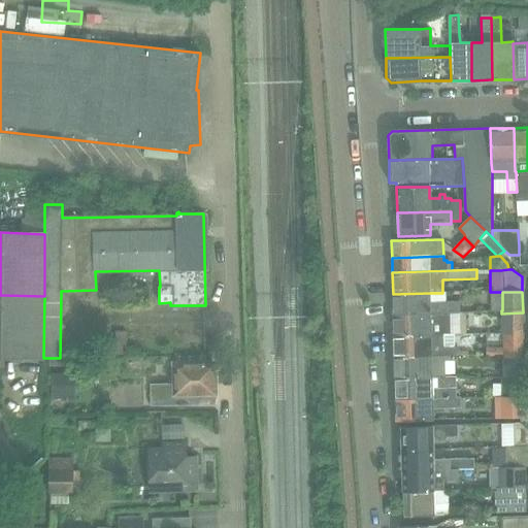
[(430,303),(430,293),(393,294),(393,316),(460,315),(460,302),(430,303)]
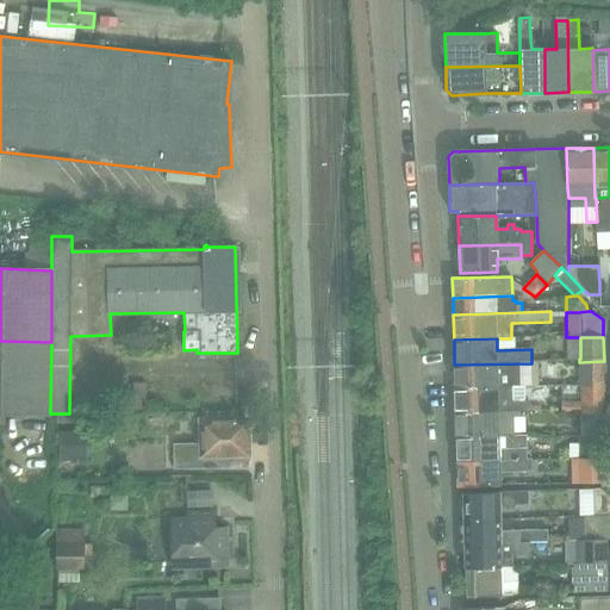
[(51,342),(0,341),(0,412),(11,412),(50,414),(51,342)]
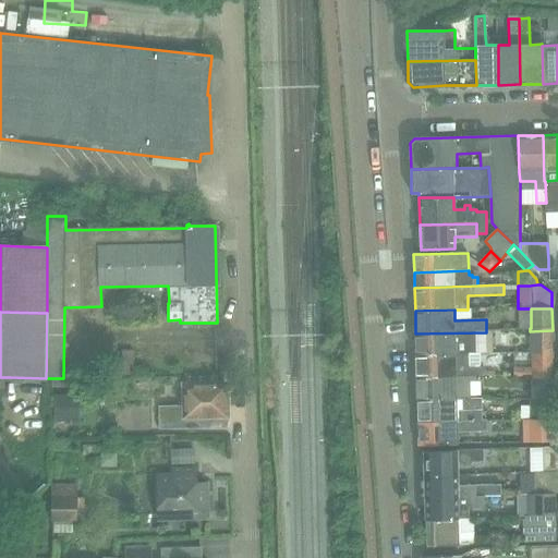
[(553,350),(553,330),(530,331),(530,353),(532,353),(538,353),(538,350),(553,350)]
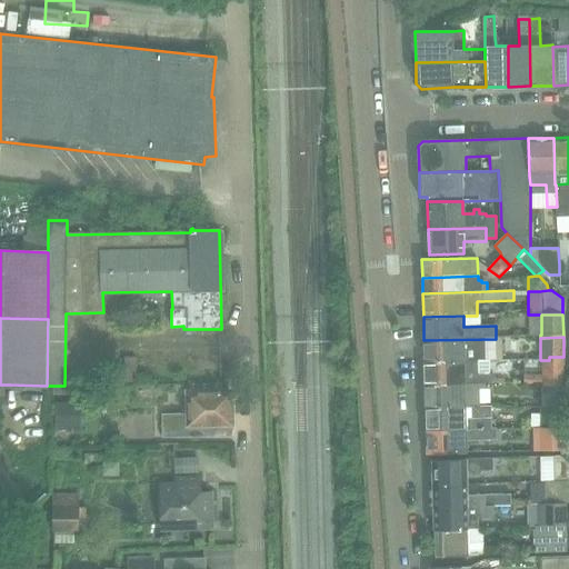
[(496,360),(496,339),(423,340),(425,362),(489,360),(496,360)]
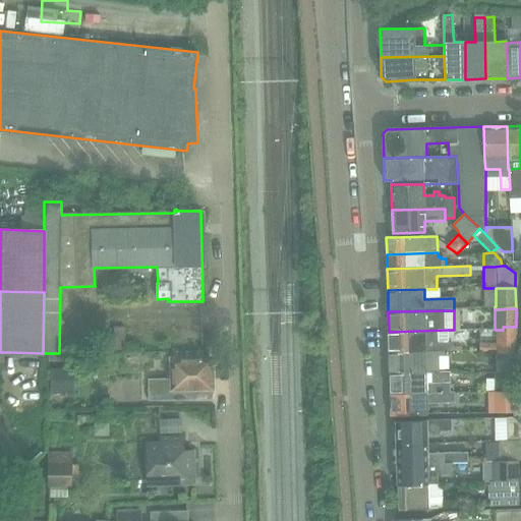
[(517,353),(516,327),(503,327),(503,330),(497,330),(497,345),(480,344),(480,351),(497,352),(517,353)]
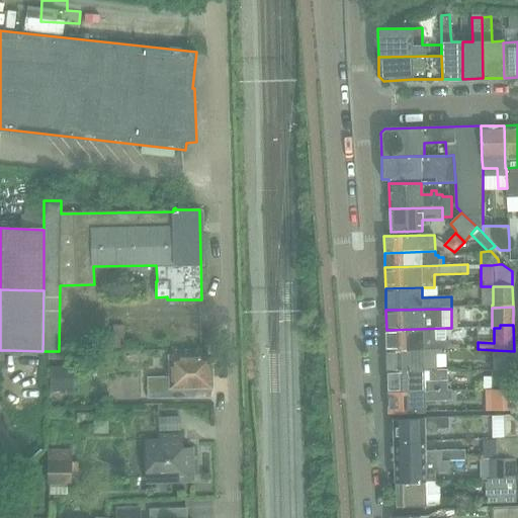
[(79,340),(80,352),(140,351),(139,342),(127,342),(126,326),(114,326),(114,339),(79,340)]
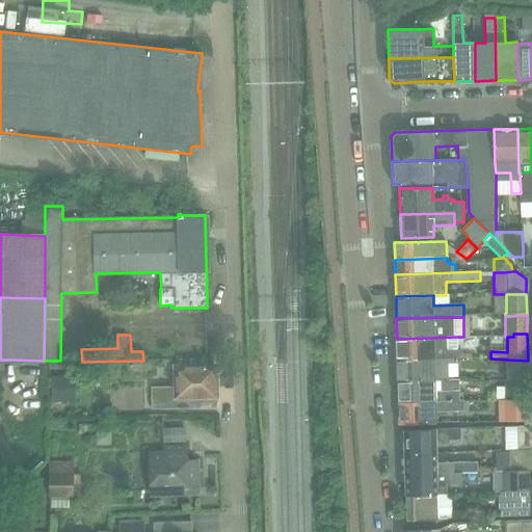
[(457,350),(457,337),(397,339),(397,361),(453,357),(460,357),(460,350),(457,350)]
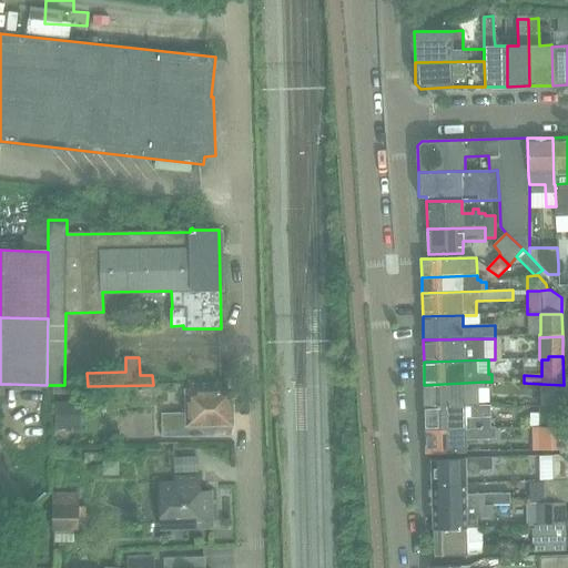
[(485,388),(484,382),(424,385),(425,407),(478,405),(478,388),(485,388)]
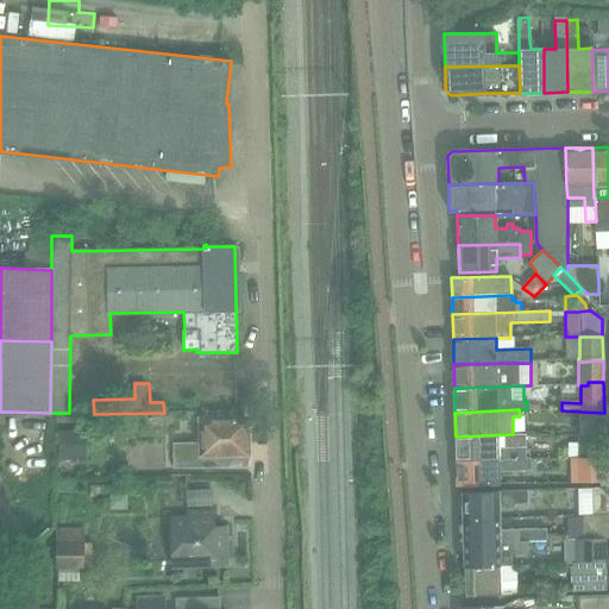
[(604,413),(581,412),(579,435),(604,437),(604,413)]
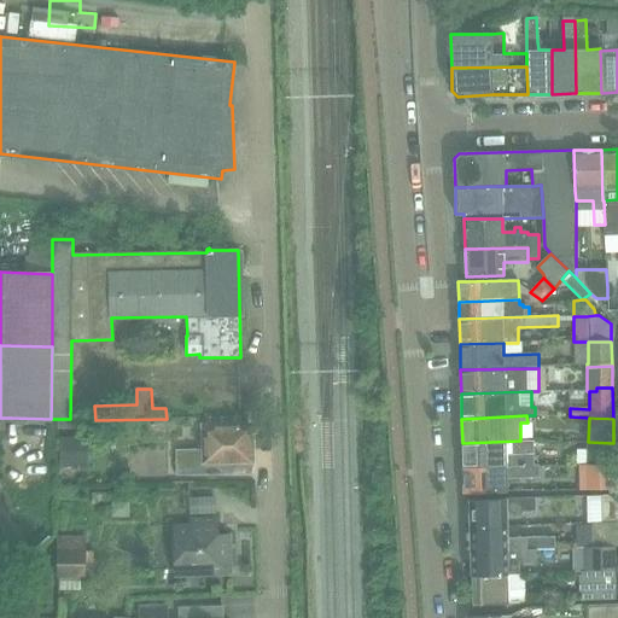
[(204,449),(176,449),(176,476),(205,474),(225,474),(225,476),(231,476),(255,474),(254,460),(251,460),(250,443),(254,443),(254,432),(250,432),(250,426),(242,426),(242,421),(205,423),(205,426),(204,426),(204,449)]
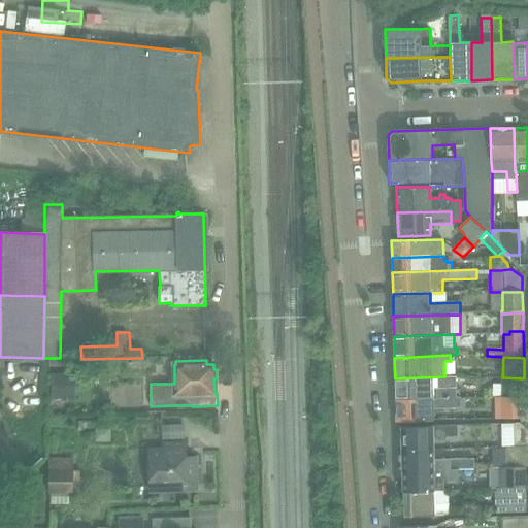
[(456,397),(456,376),(444,376),(395,378),(396,400),(456,397)]
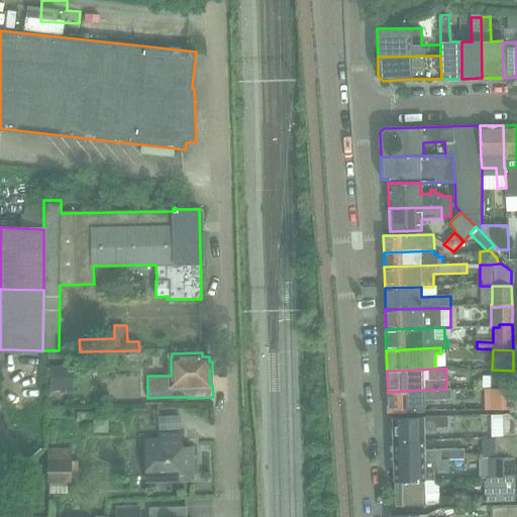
[(492,370),(491,371),(491,389),(513,390),(513,371),(492,370)]
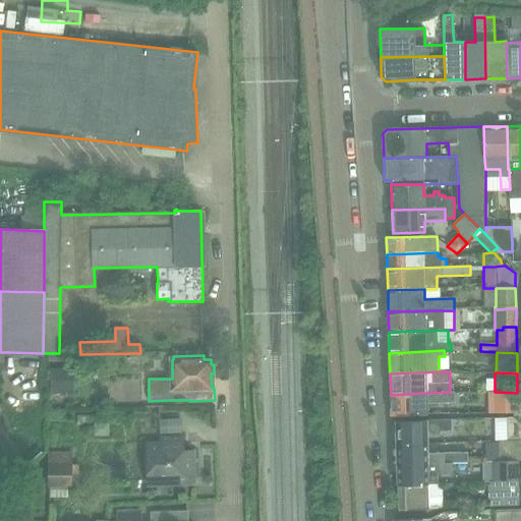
[(450,403),(450,392),(391,395),(391,415),(427,414),(427,404),(450,403)]
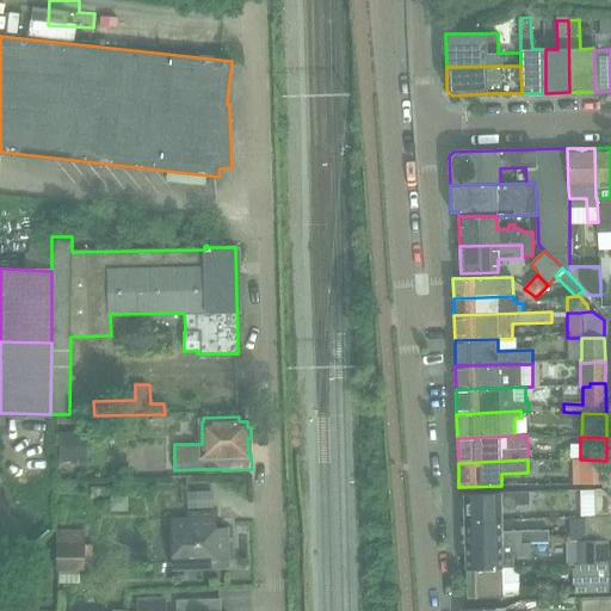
[(606,461),(580,460),(580,483),(606,483),(606,461)]
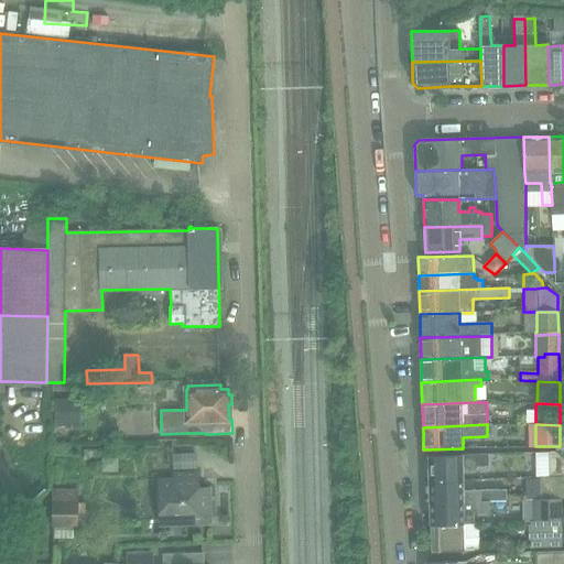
[(563,475),(563,452),(549,453),(550,476),(563,475)]
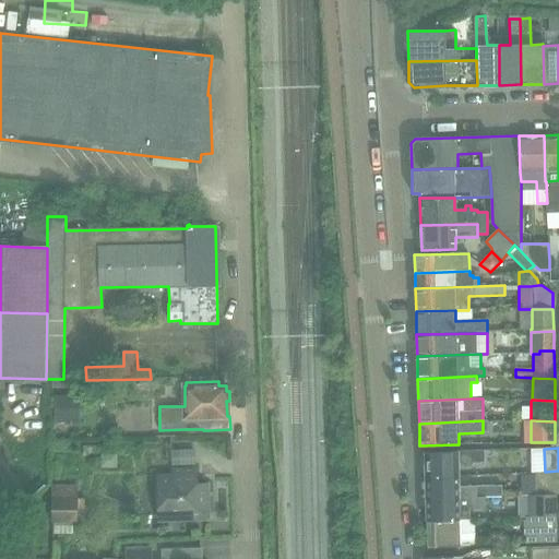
[(484,450),(447,451),(425,452),(426,477),(459,476),(459,463),(485,462),(484,450)]
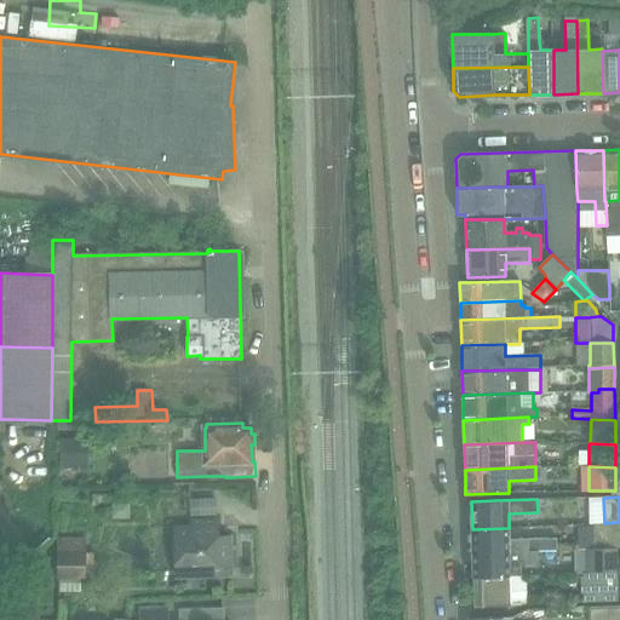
[(216,521),(201,521),(193,521),(193,528),(176,528),(177,568),(211,567),(212,575),(230,574),(229,537),(217,537),(216,521)]
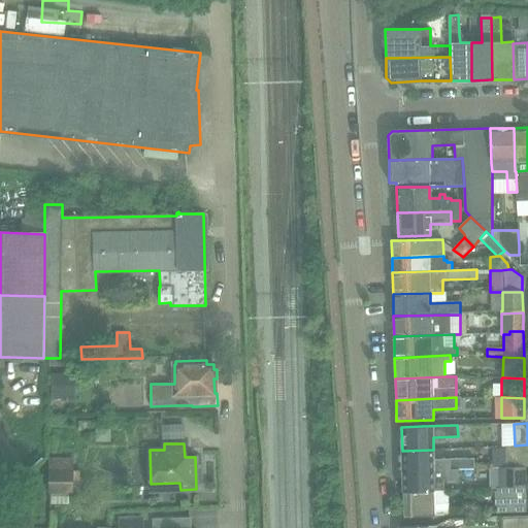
[(527,467),(527,447),(507,447),(507,467),(523,467),(527,467)]
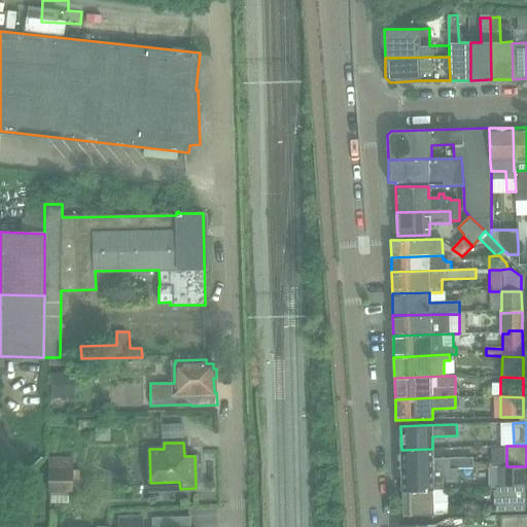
[(433,459),(432,449),(401,450),(401,470),(457,468),(473,468),(473,458),(433,459)]
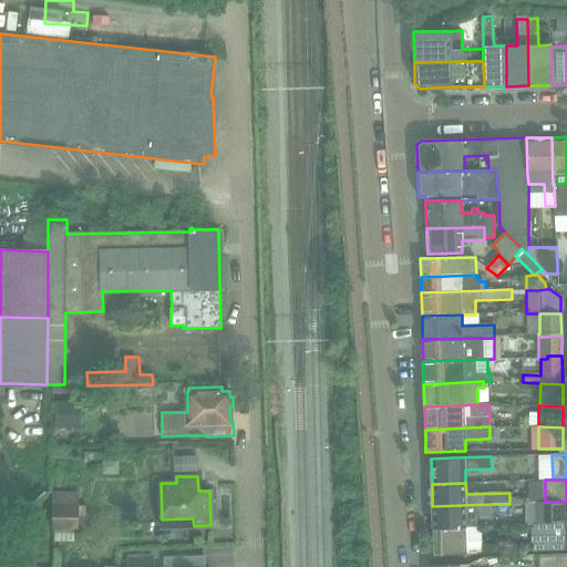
[(562,506),(562,502),(545,502),(540,502),(540,524),(564,524),(564,506),(562,506)]
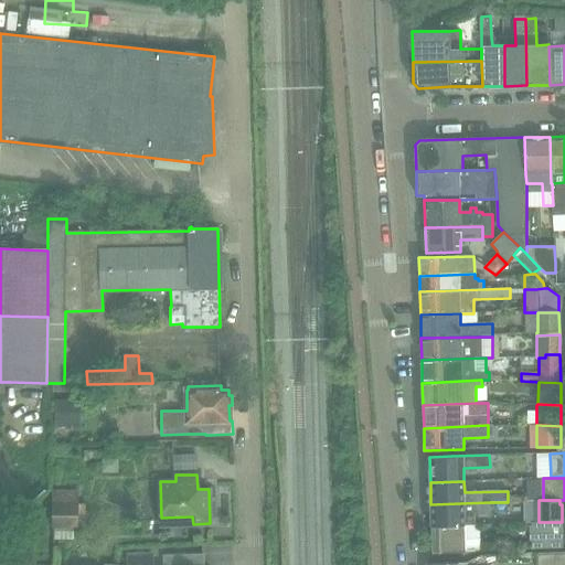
[(490,514),(490,502),(430,504),(432,526),(475,525),(475,524),(475,514),(482,514),(490,514)]
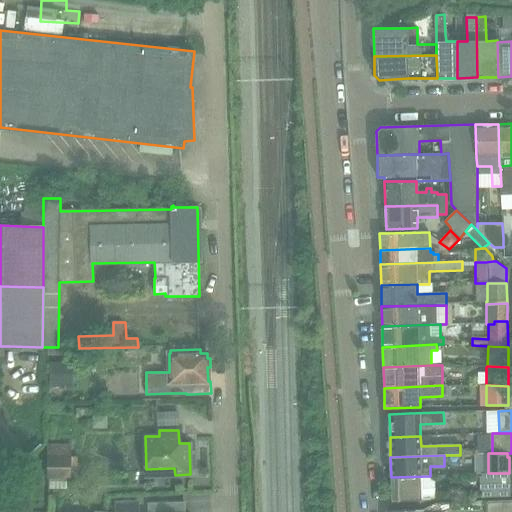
[(69,476),(69,456),(48,456),(49,476),(69,476)]
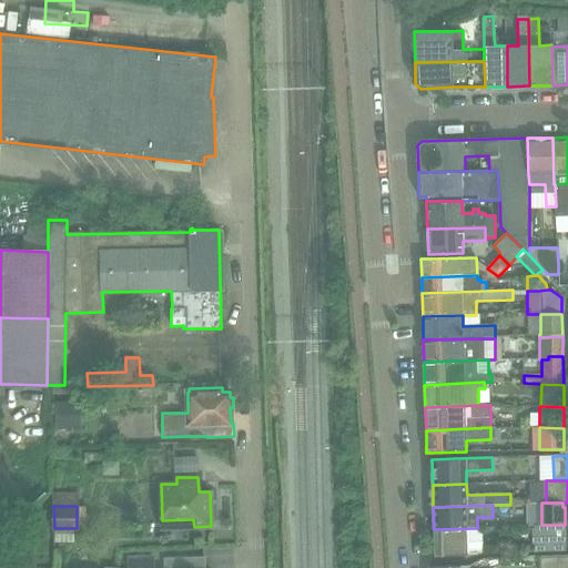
[(566,551),(565,525),(541,525),(535,525),(535,551),(566,551)]
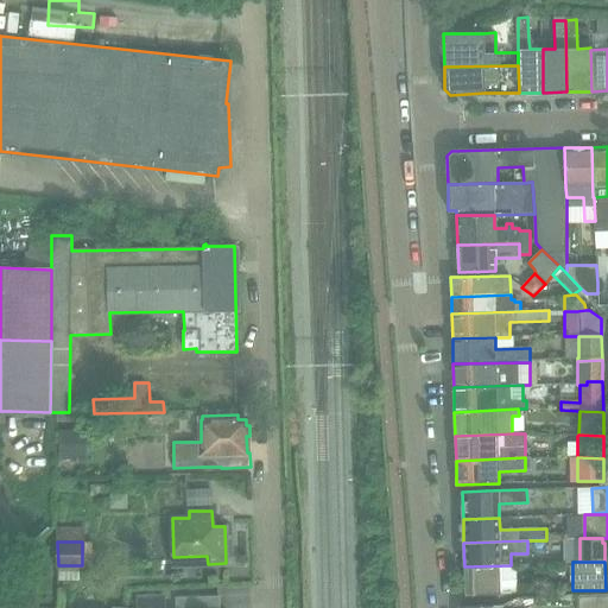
[(517,593),(515,564),(511,564),(511,565),(464,567),(466,594),(511,593),(517,593)]
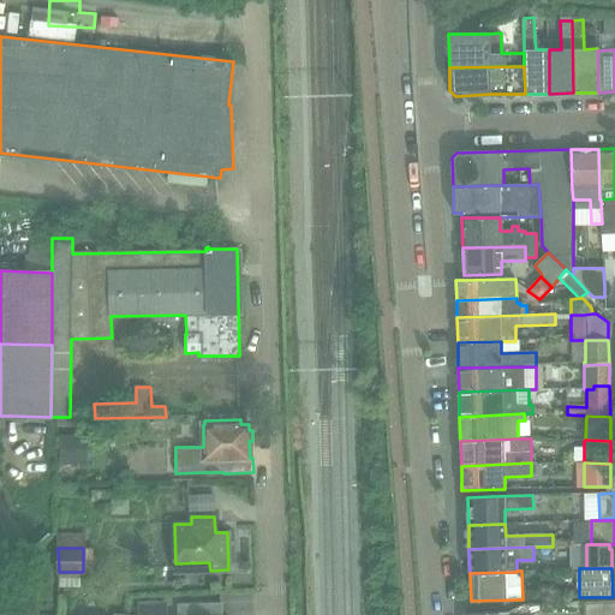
[(614,614),(614,601),(586,602),(585,614),(614,614)]
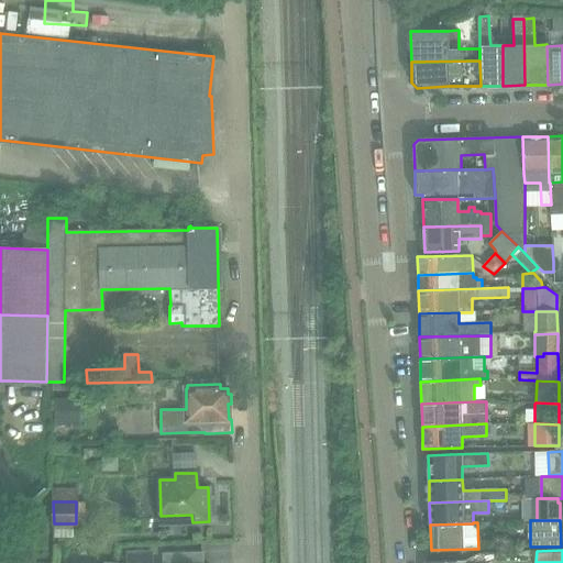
[(202,562),(202,553),(163,554),(163,562),(202,562)]
